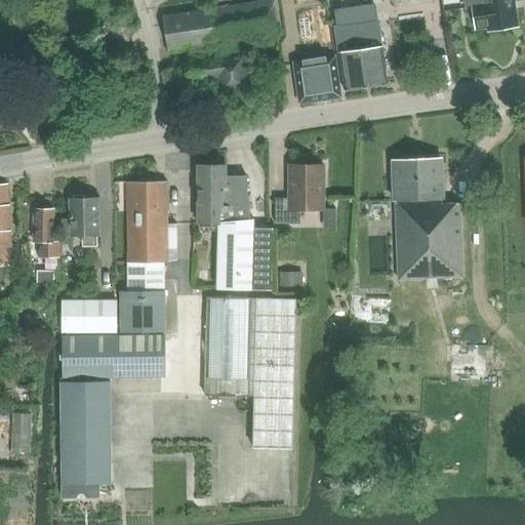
[(210,0),(212,6),(163,14),(169,52),(191,48),(210,44),(211,46),(283,34),(276,0),(248,0),(232,3),(231,0),(210,0)]
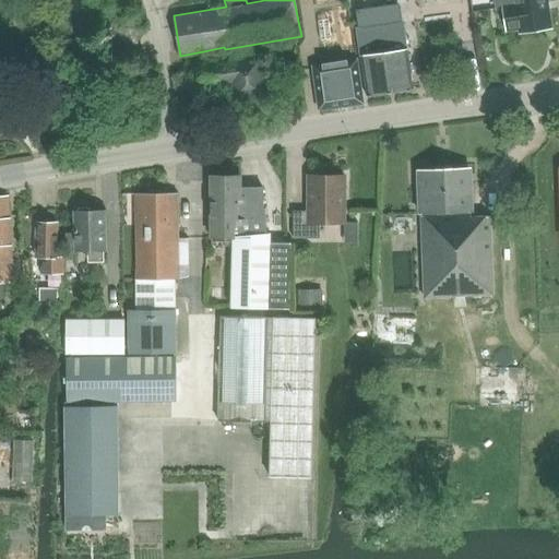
[(495,0),(497,9),(503,8),(507,30),(520,27),(521,32),(550,27),(546,1),(550,0),(495,0)]
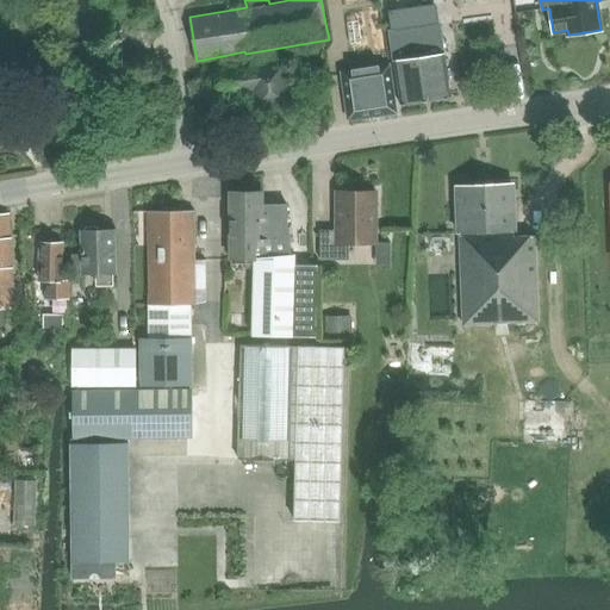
[(435,5),(390,12),(393,31),(391,31),(394,60),(393,61),(400,105),(450,98),(444,54),(443,54),(439,24),(437,25),(435,5)]
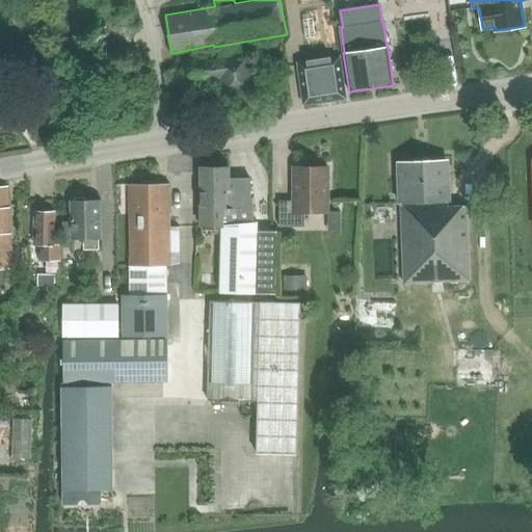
[(195,60),(192,60),(196,84),(219,80),(221,97),(255,91),(248,52),(215,57),(214,47),(213,45),(193,49),(195,60)]
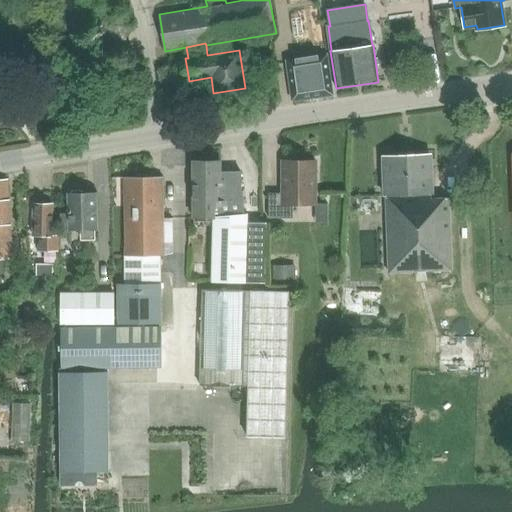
[(287,61),(293,100),(332,94),(329,69),(328,70),(326,56),(287,61)]
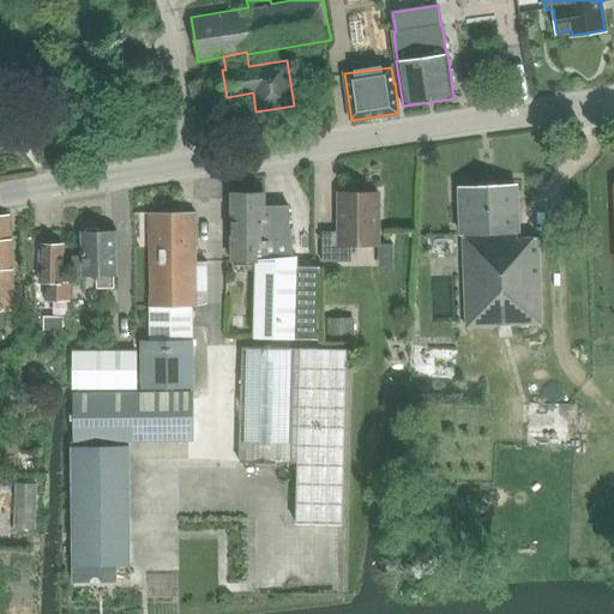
[(515,187),(461,190),(462,235),(465,329),(542,325),(539,238),(517,239),(515,187)]
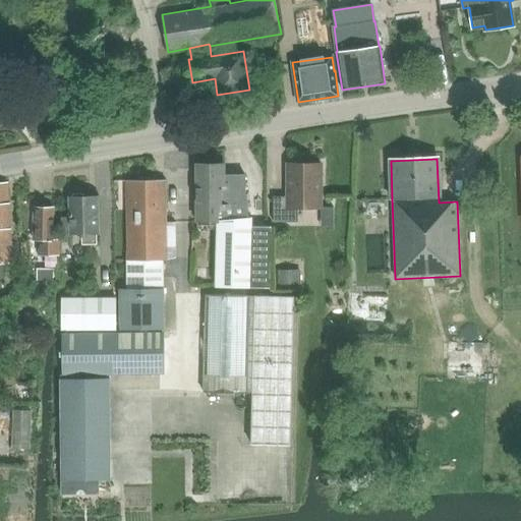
[(274,222),(288,222),(288,208),(322,208),(322,163),(288,163),(287,195),(274,195),(274,222)]
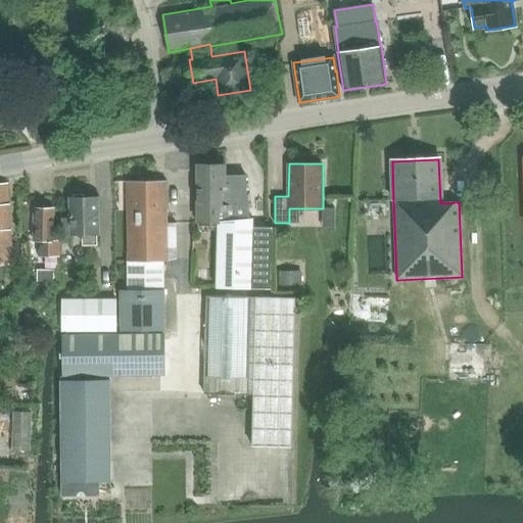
[(197,225),(217,226),(216,287),(271,289),(273,227),(252,226),(252,219),(248,218),(247,198),(246,198),(246,175),(225,175),(225,164),(196,164),(197,223),(197,225)]
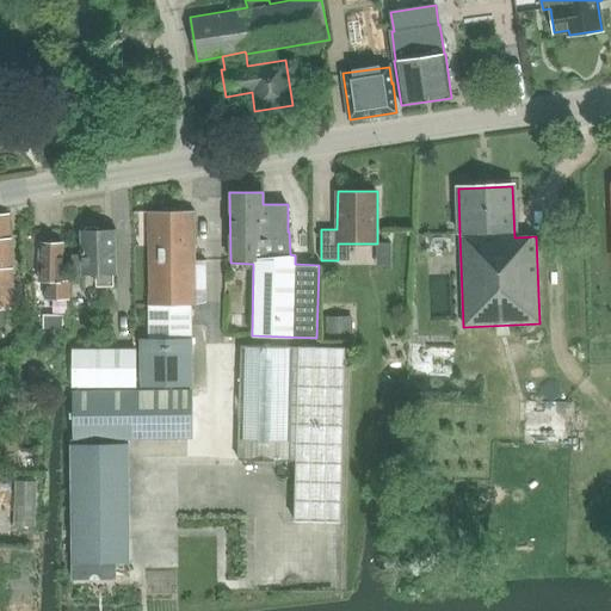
[(147,214),(148,269),(148,338),(140,338),(140,384),(190,383),(190,340),(187,340),(187,306),(196,304),(195,213),(147,214)]
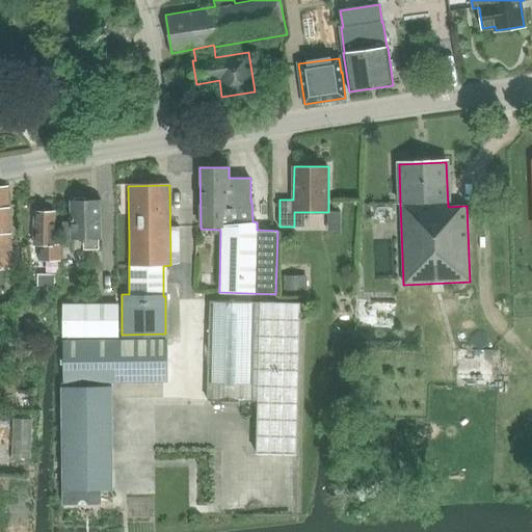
[(0,284),(4,285),(4,270),(10,270),(10,186),(0,186),(0,284)]
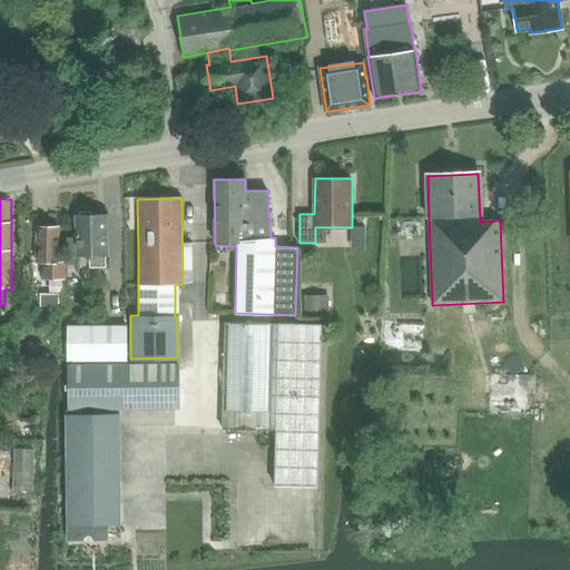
[(75,238),(65,238),(65,256),(91,255),(91,267),(106,267),(106,255),(108,255),(108,216),(95,217),(92,215),(81,215),(79,217),(75,217),(75,238)]
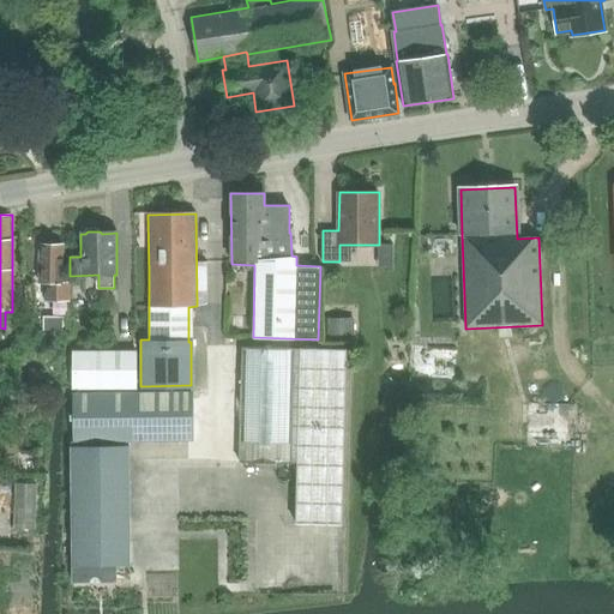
[(216,295),(216,242),(197,242),(198,295),(216,295)]
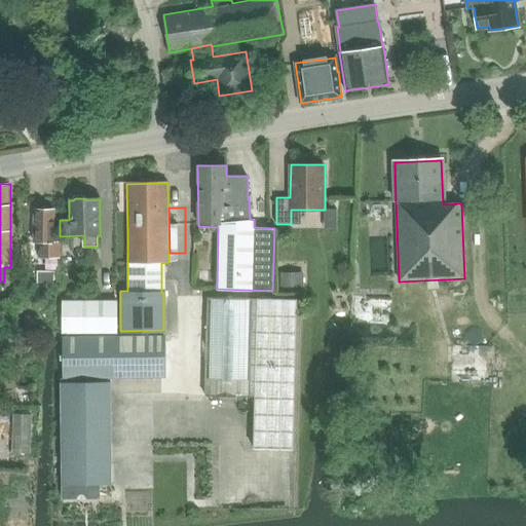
[(59,257),(59,254),(59,246),(53,245),(54,211),(34,210),(33,243),(40,243),(39,257),(59,257)]
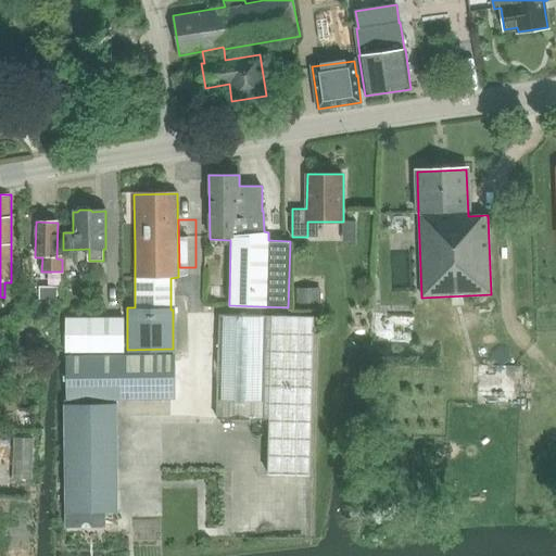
[(216,417),(268,418),(267,475),(310,476),(314,316),(219,313),(216,417)]
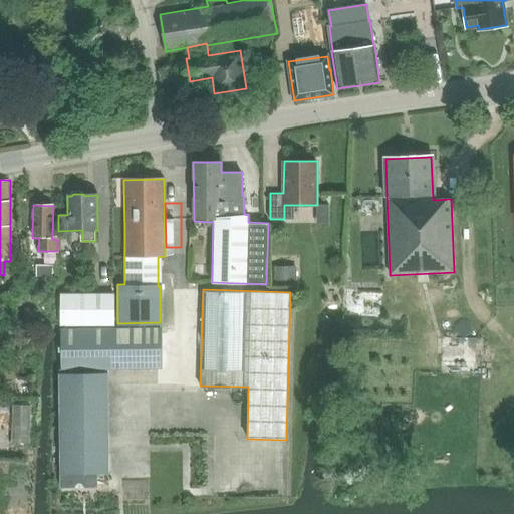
[(60,293),(60,326),(114,326),(114,293),(60,293)]
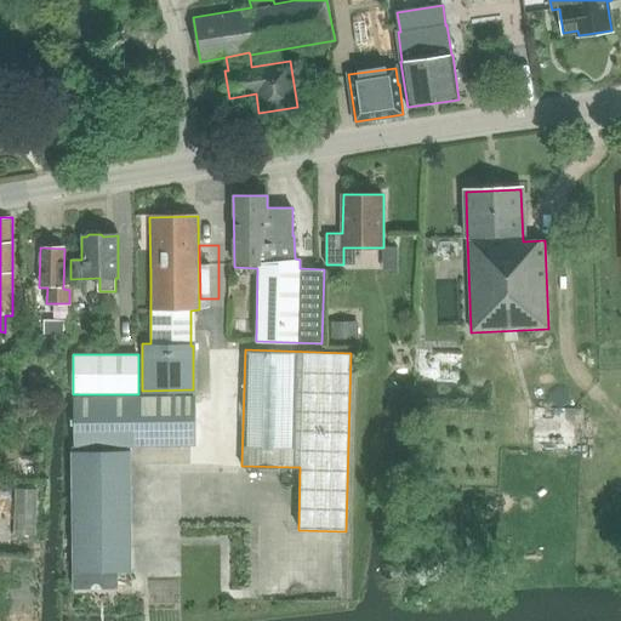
[(28,385),(44,386),(44,374),(29,372),(28,385)]
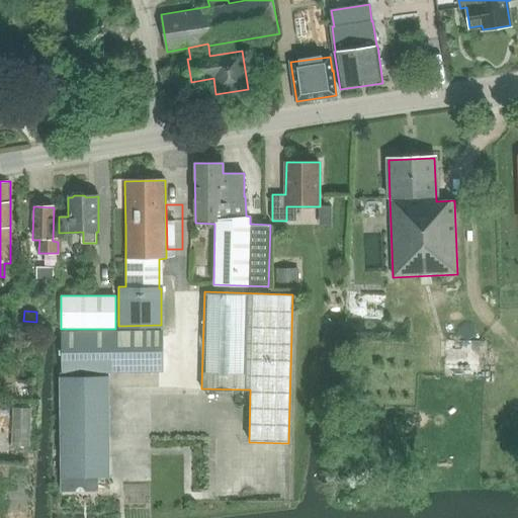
[(398,324),(382,323),(381,338),(397,339),(398,324)]
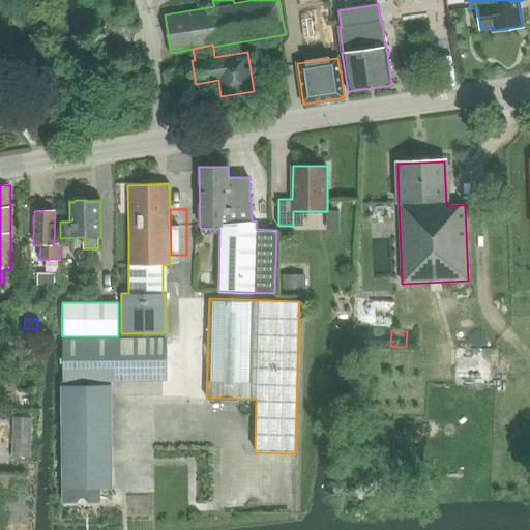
[(62,380),(61,380),(61,384),(61,409),(111,409),(110,381),(168,380),(167,337),(63,339),(62,380)]
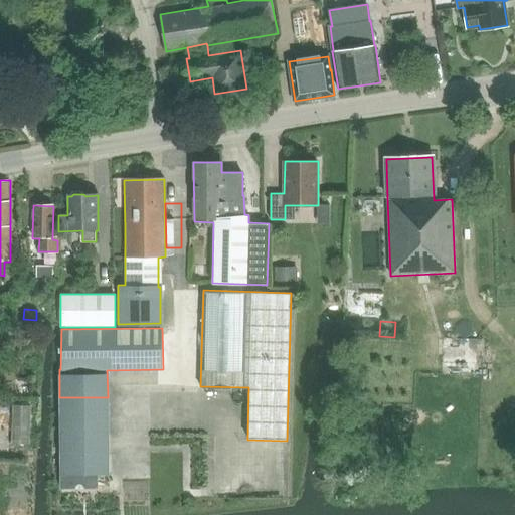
[(11,410),(9,439),(24,440),(25,411),(11,410)]
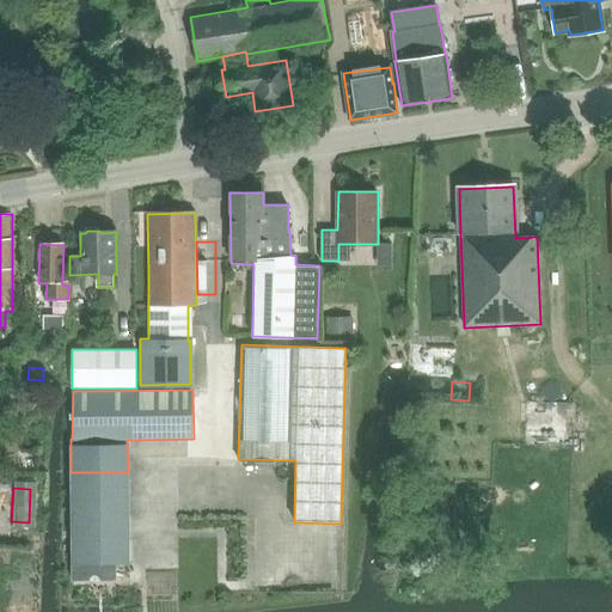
[(277,525),(280,562),(267,562),(267,581),(301,580),(299,524),(277,525)]
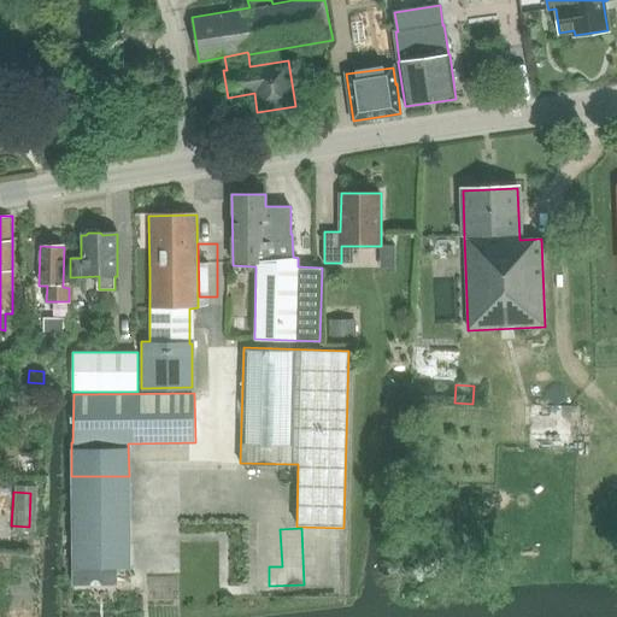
[(221,586),(248,583),(247,564),(219,566),(221,586)]
